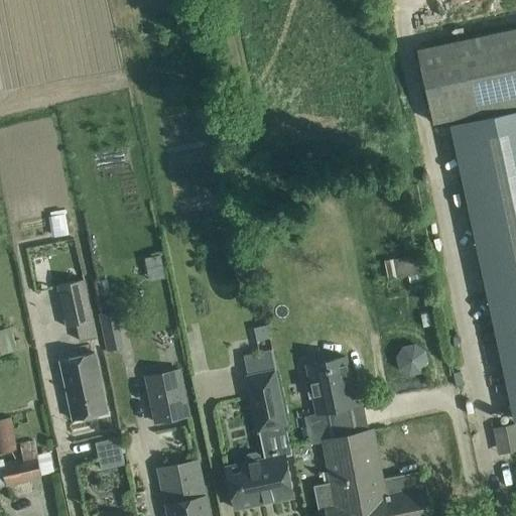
[(476,20),(468,19),(469,14),(459,13),(457,26),(474,29),(476,20)]
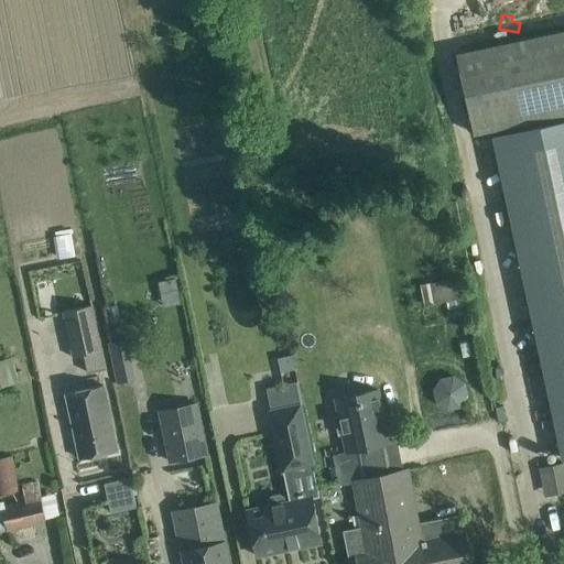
[(563,29),(461,52),(457,53),(474,134),(497,130),(563,115),(563,29)]
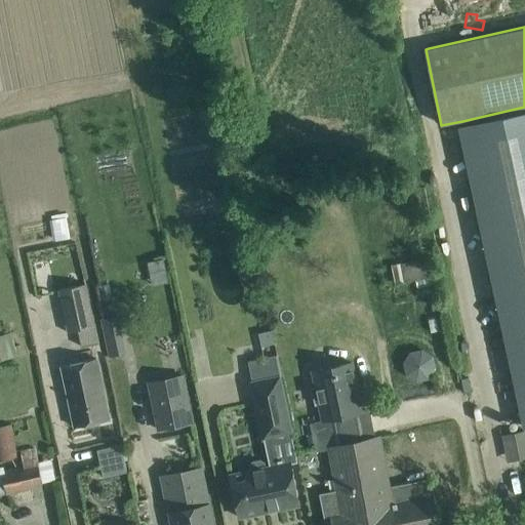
[(524,427),(524,107),(462,121),(462,123),(459,124),(512,366),(503,368),(506,380),(514,378),(524,428),(524,427)]
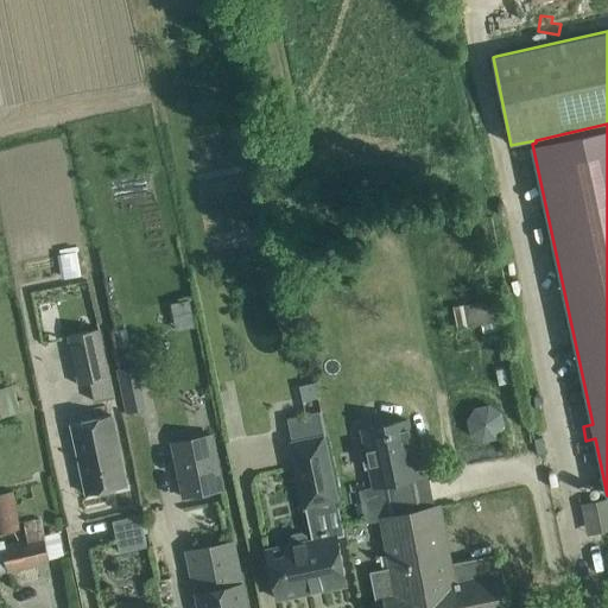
[(374,191),(355,195),(356,203),(377,201),(374,191)]
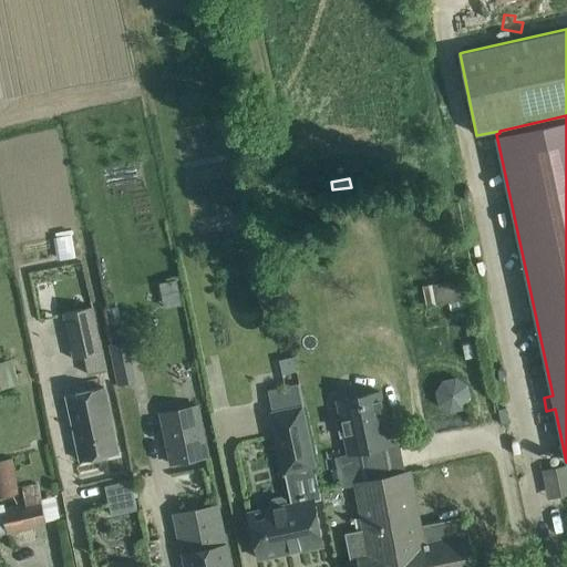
[(72,228),(54,230),(58,258),(75,256),(72,228)]
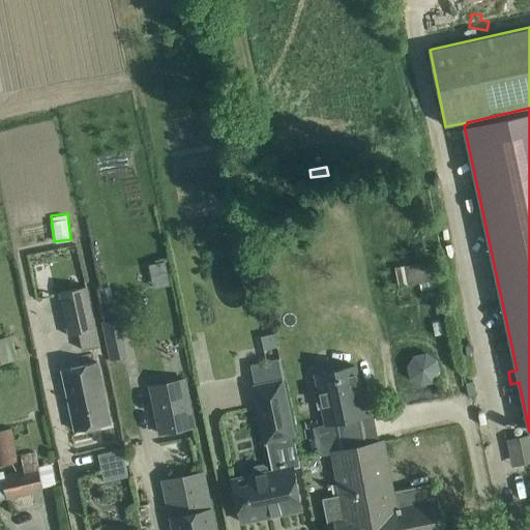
[(432,260),(402,264),(405,284),(435,280),(432,260)]
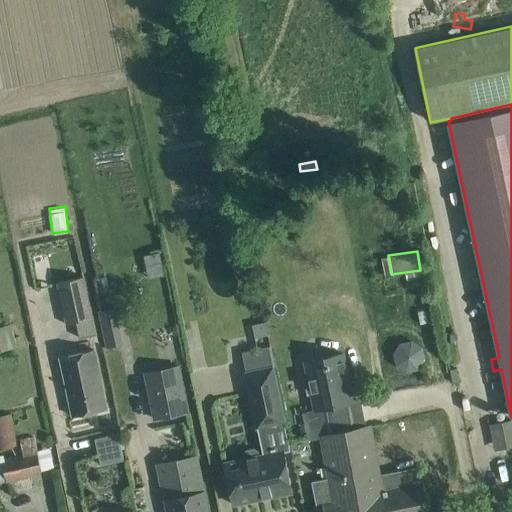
[(85,277),(58,283),(67,324),(76,322),(80,338),(97,335),(85,277)]
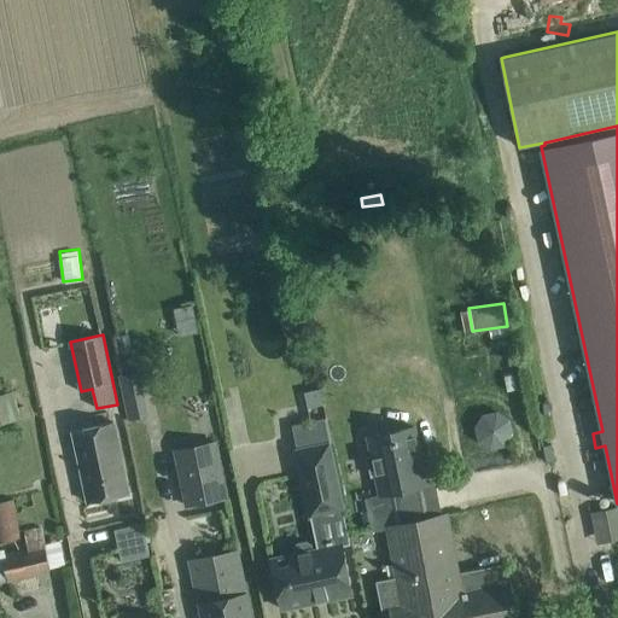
[(321,390),(305,394),(309,408),(324,404),(321,390)]
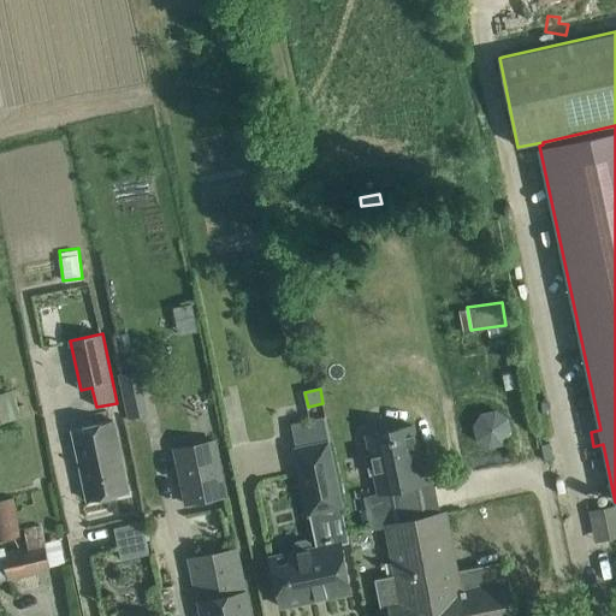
[(13,390),(0,395),(0,425),(23,418),(13,390)]
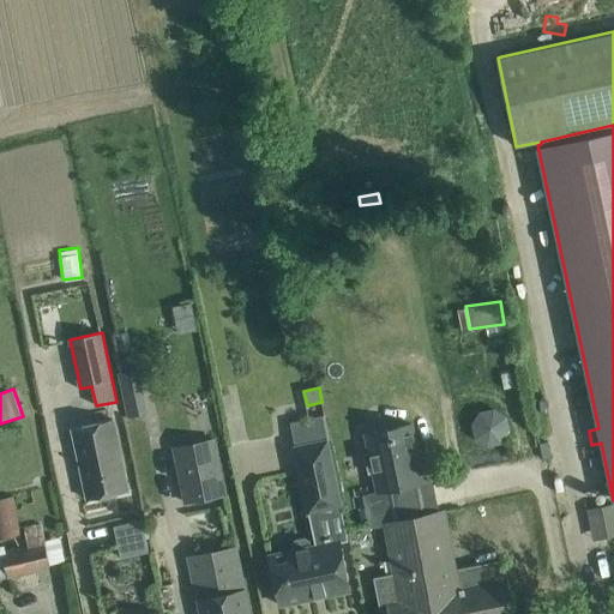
[(348,584),(339,541),(349,539),(342,506),(344,506),(330,438),(327,439),(323,416),(292,422),(296,445),(293,446),(307,515),(309,515),(317,546),(312,546),(311,542),(306,537),(295,540),(293,546),(294,549),(269,555),(280,606),(314,597),(313,591),(348,584)]
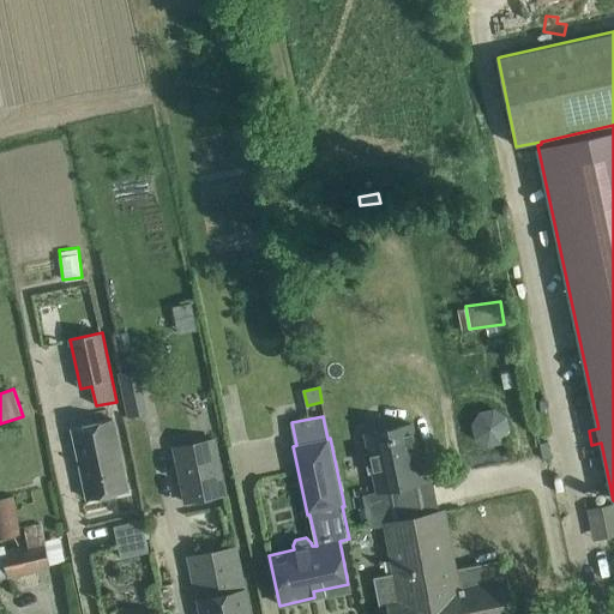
[(127,491),(122,468),(113,419),(72,428),(88,499),(127,491)]
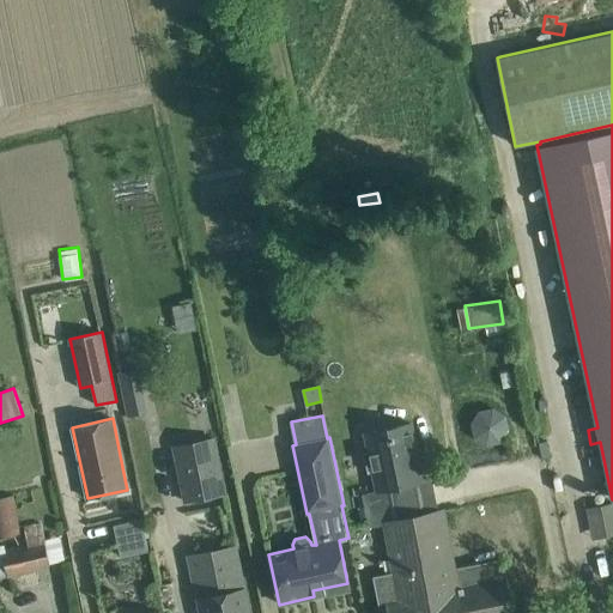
[(411,424),(406,426),(366,435),(380,490),(384,489),(424,479),(411,424)]
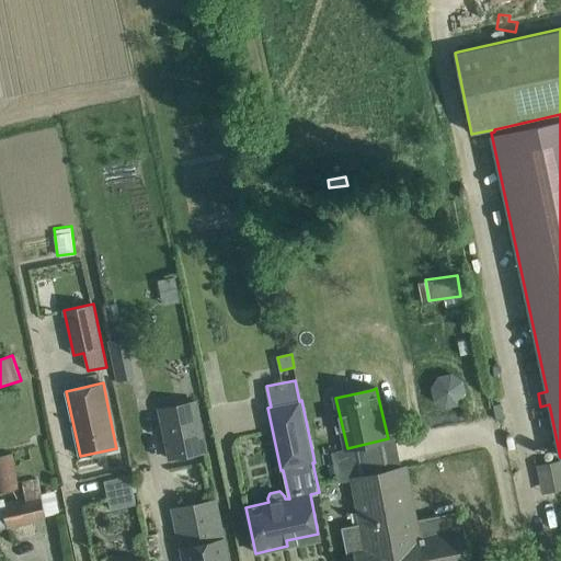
[(205,451),(194,399),(160,407),(171,458),(205,451)]
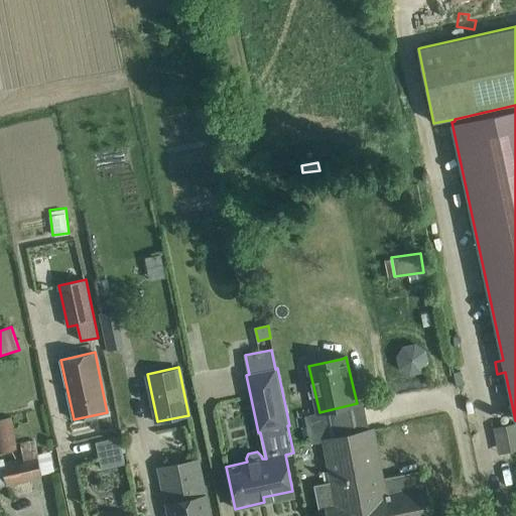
[(432,515),(423,471),(382,479),(373,429),(367,430),(361,403),(357,403),(324,411),(330,437),(324,438),(333,482),(314,486),(319,512),(326,511),(326,515),(432,515)]
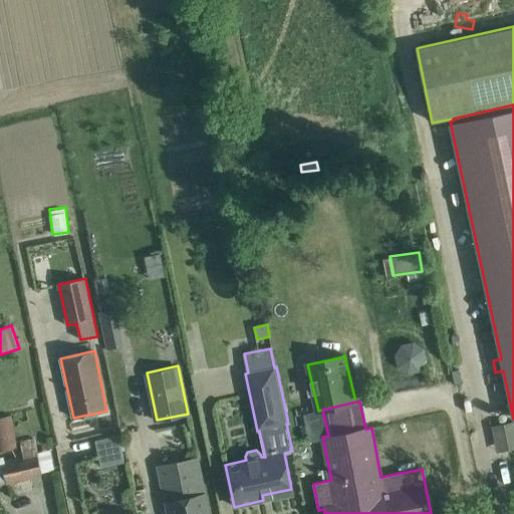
[(513,421),(504,424),(509,449),(513,448),(513,421)]
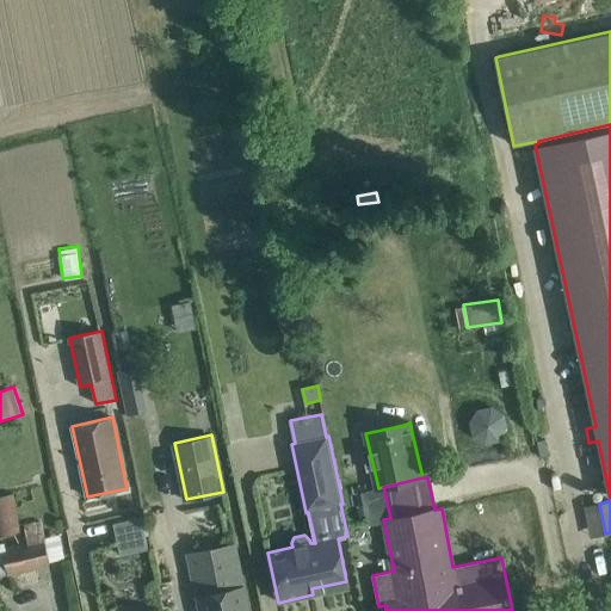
[(141,517),(112,523),(119,555),(147,549),(141,517)]
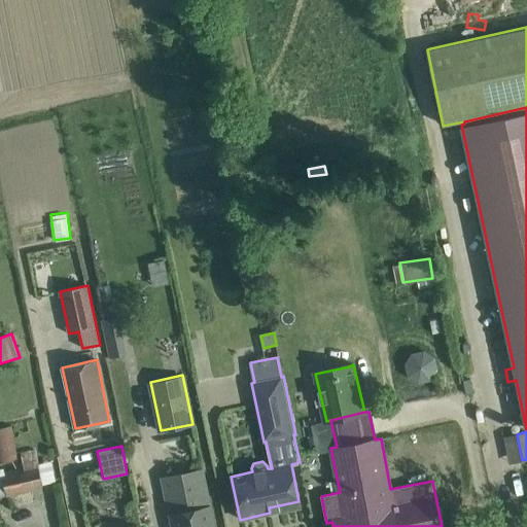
[(4,468),(0,468),(0,494),(8,493),(9,496),(30,492),(30,490),(57,483),(51,461),(39,463),(36,449),(21,453),(25,467),(5,471),(4,468)]
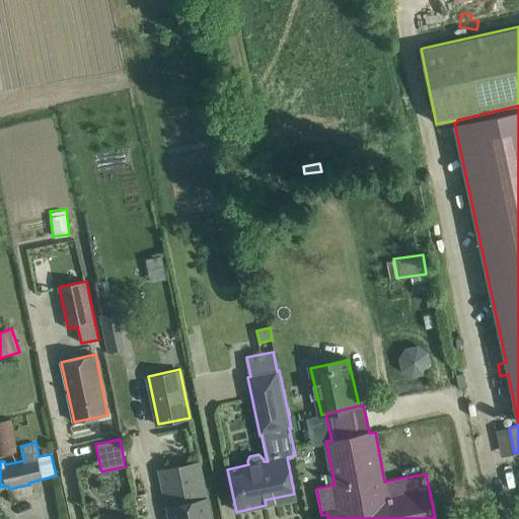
[(160,474),(169,518),(211,518),(199,462),(167,468),(168,472),(160,474)]
